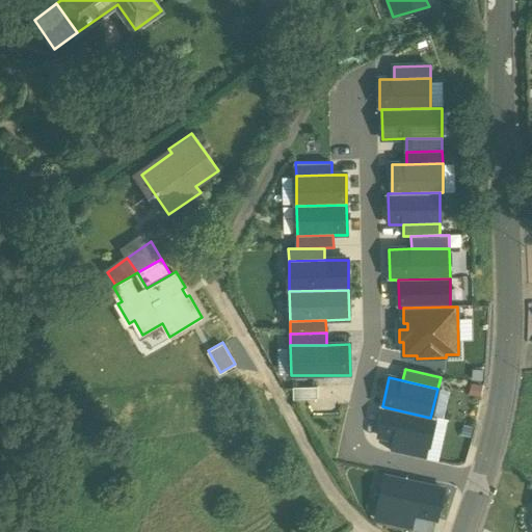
[(318,388),(293,389),(294,401),(318,400),(318,388)]
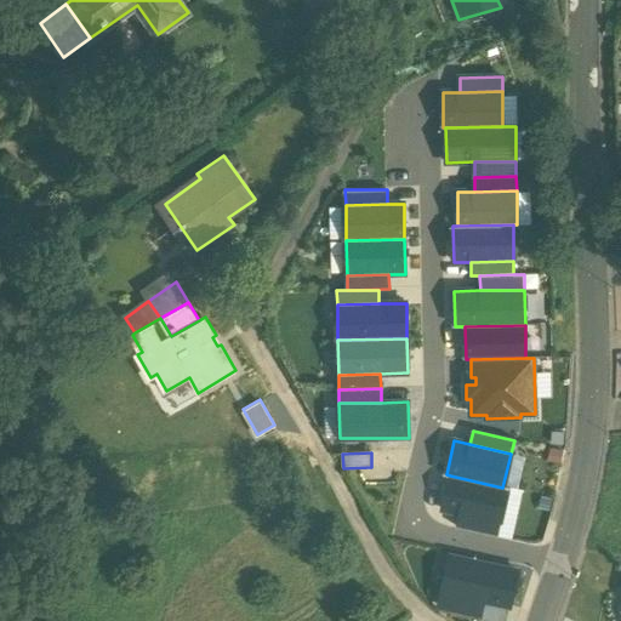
[(500,524),(508,489),(502,488),(450,476),(443,511),(460,514),(500,524)]
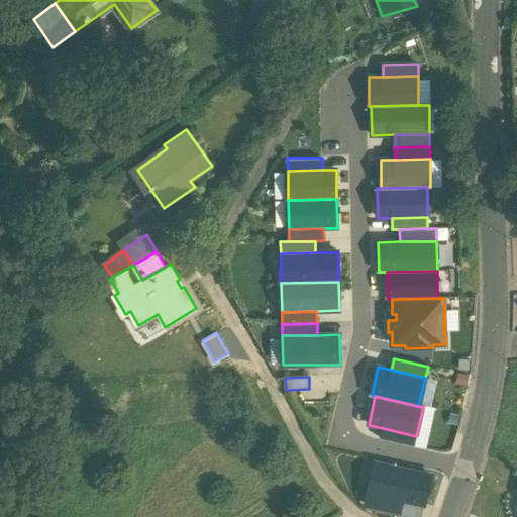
[(416,436),(383,428),(380,440),(414,448),(416,436)]
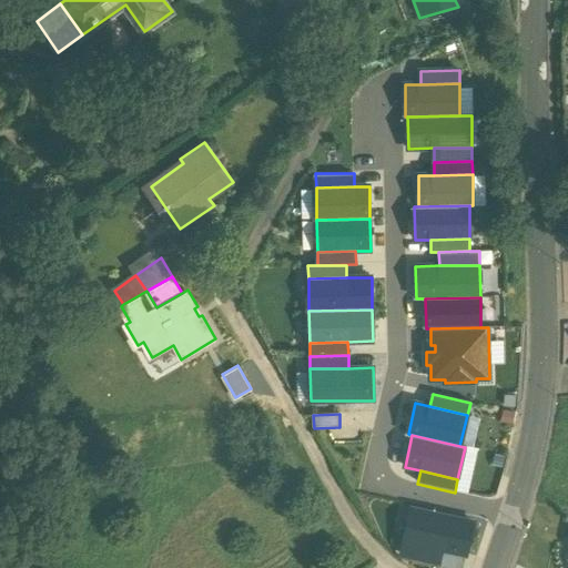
[(466,556),(474,524),(412,510),(405,543),(442,550),(466,556)]
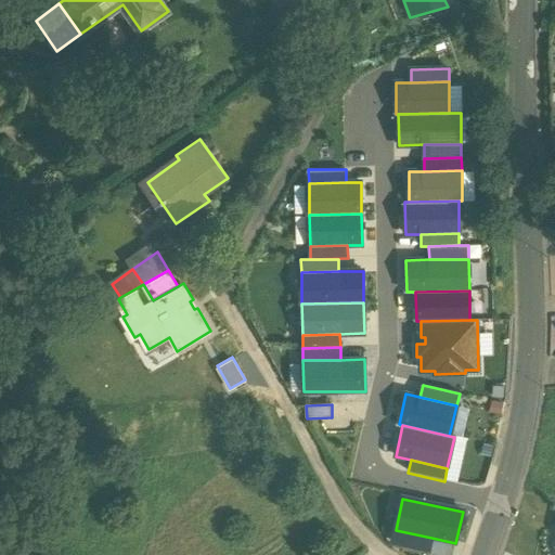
[(431,538),(396,530),(392,542),(428,551),(431,538)]
